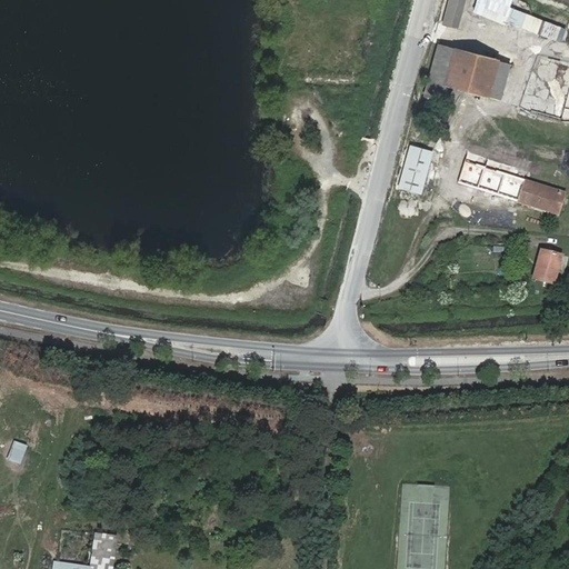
[(459,27),(466,0),(450,0),(445,23),(459,27)]
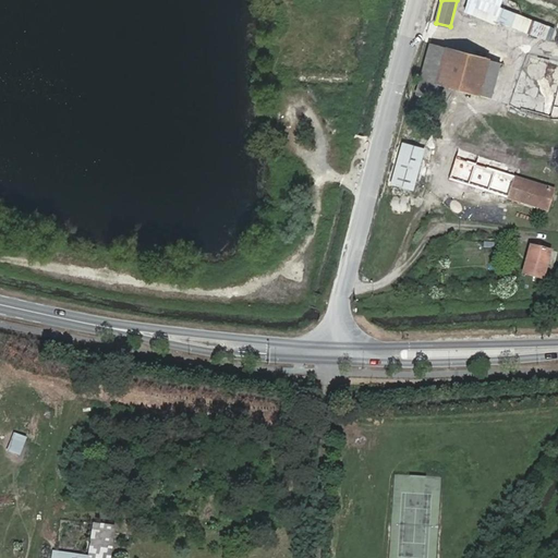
[(547,43),(553,26),(498,7),(500,0),(463,0),(460,11),(547,43)]
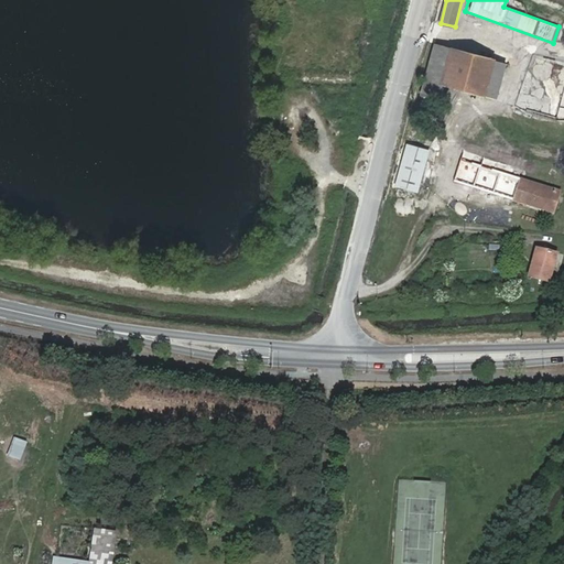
[(442,79),(451,47),(436,44),(427,75),(442,79)]
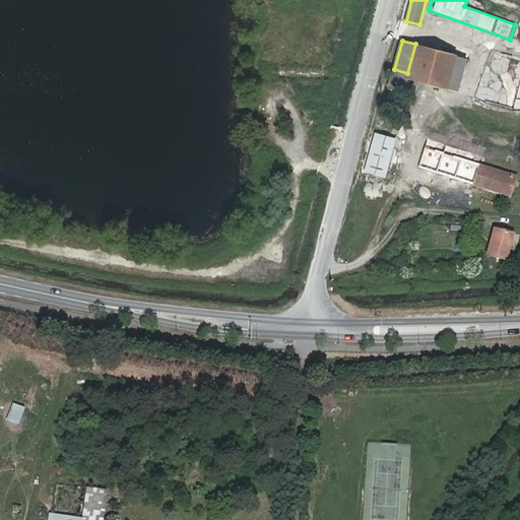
[(450,54),(415,44),(407,73),(443,82),(450,54)]
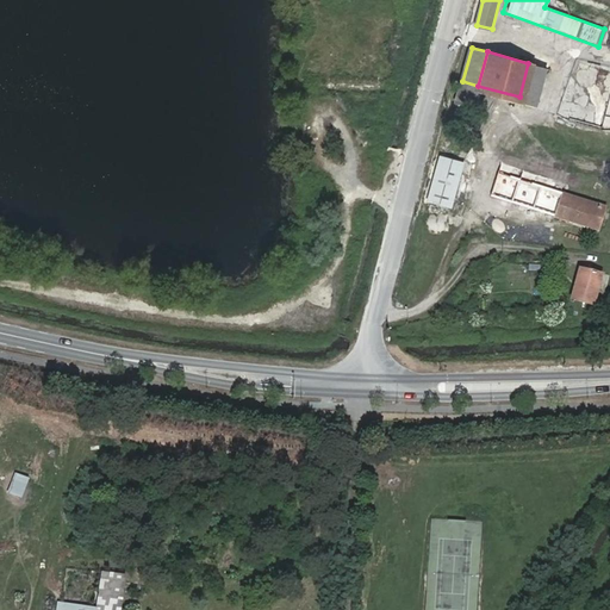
[(549,69),(528,63),(520,97),(540,103),(549,69)]
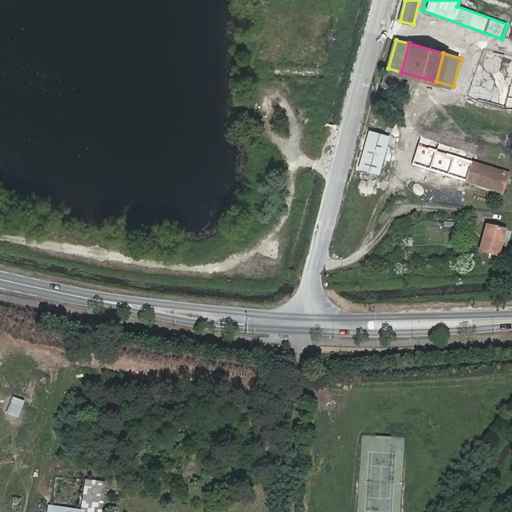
[(483,72),(484,84),(492,84),(490,71),(483,72)]
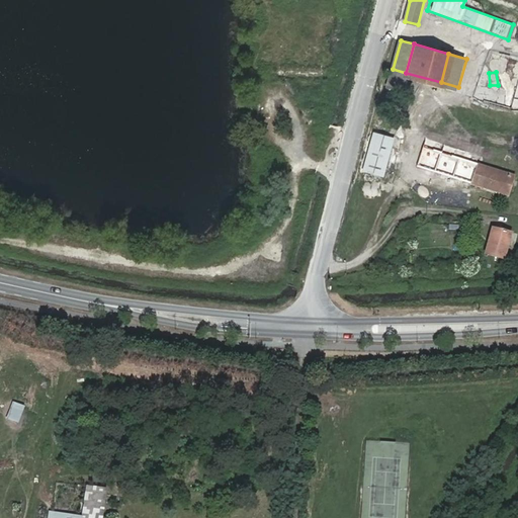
[(436,127),(441,116),(434,113),(429,123),(436,127)]
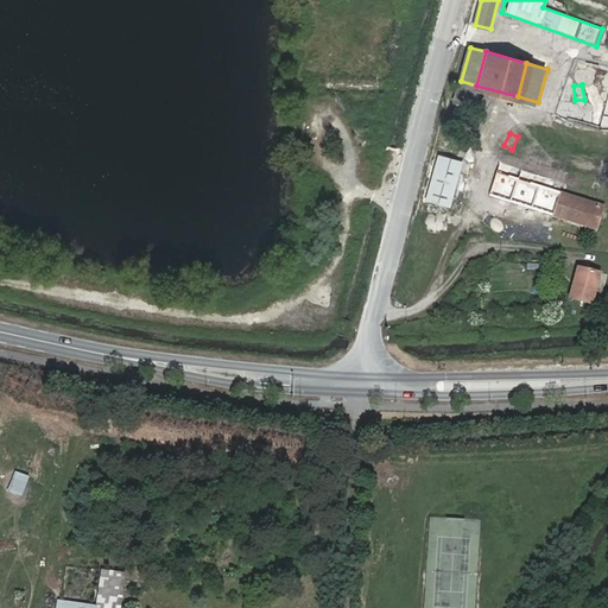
[(462,163),(439,157),(428,198),(450,206),(462,163)]
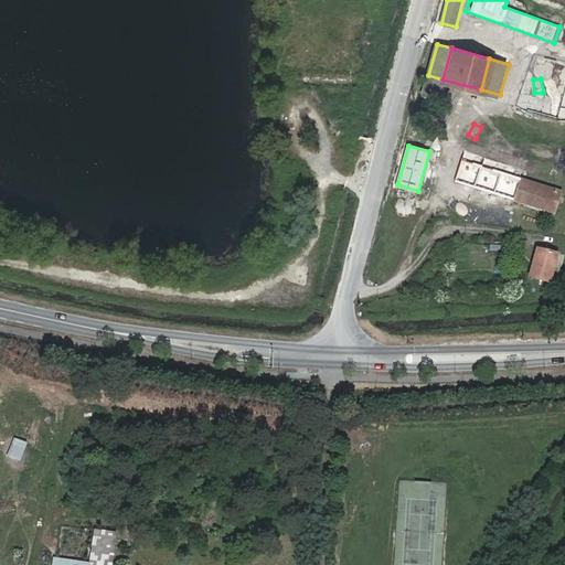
[(479,167),(472,185),(552,211),(558,189),(520,177),(522,168),(482,157),(479,167)]
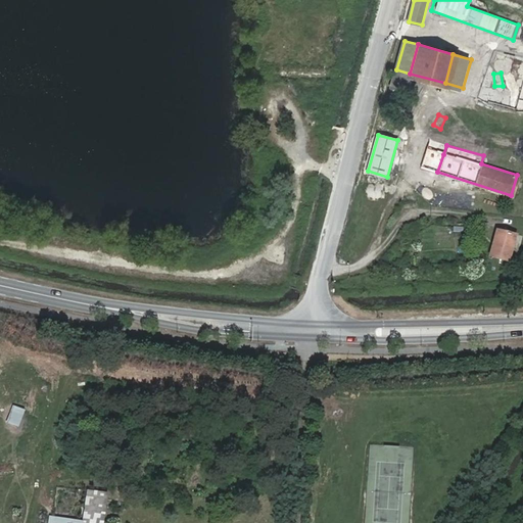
[(437,172),(443,154),(431,151),(426,168),(437,172)]
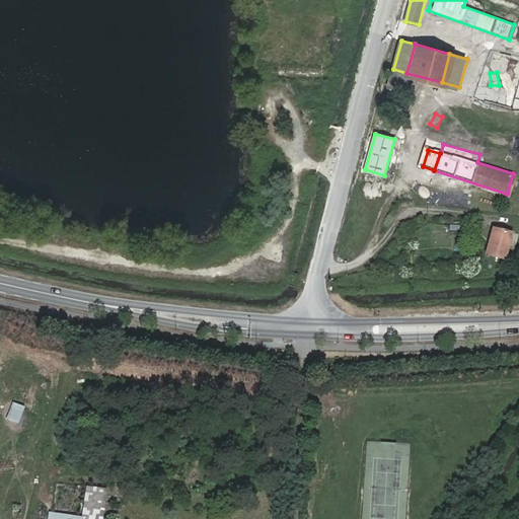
[(511,232),(492,227),(484,253),(504,258),(511,232)]
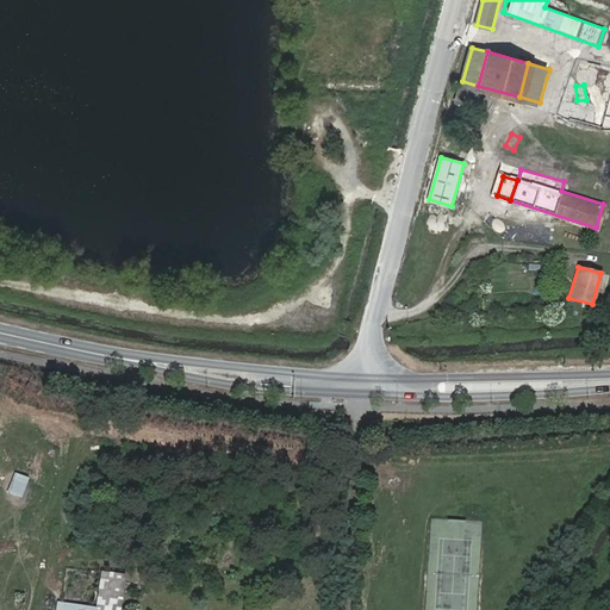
[(12,473),(5,495),(19,499),(26,477),(12,473)]
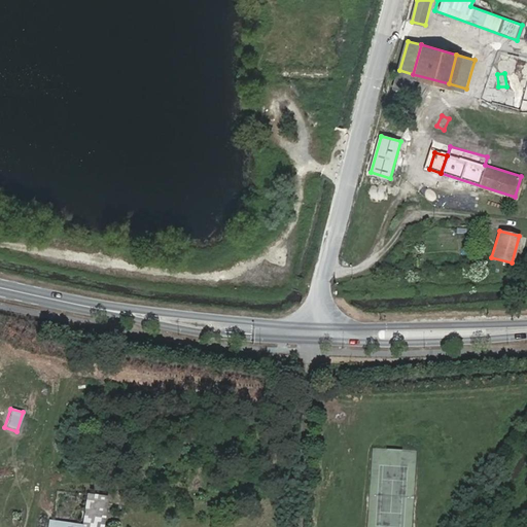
[(101,526),(106,496),(86,493),(81,526),(101,526)]
